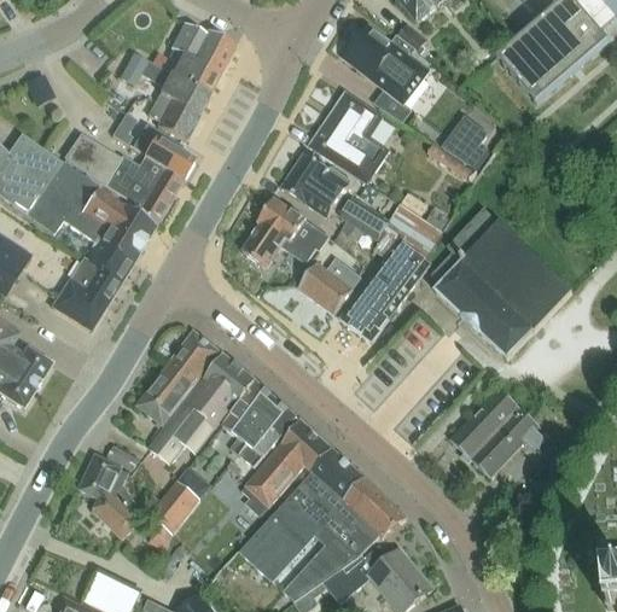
[(399,0),(418,22),(444,0),(399,0)]
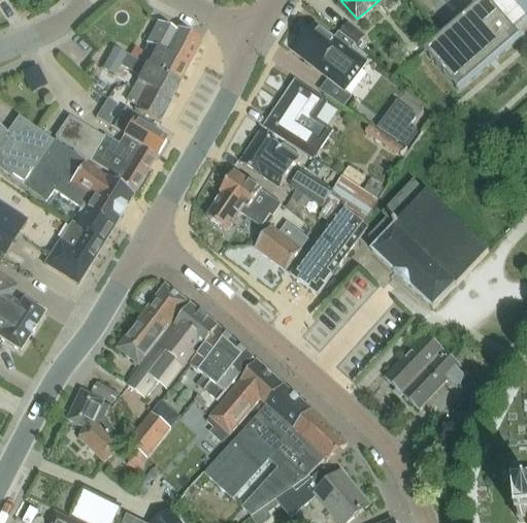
[(471,0),(475,4),(425,48),(459,88),(521,34),(516,28),(526,18),(526,0),(471,0)]
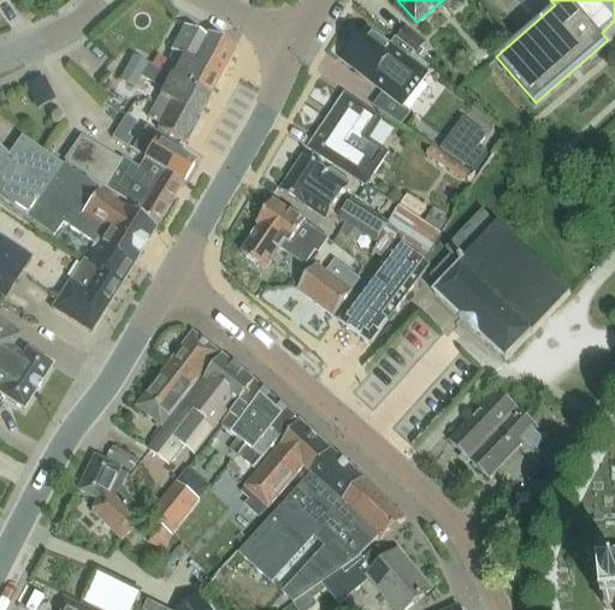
[(211,93),(236,43),(208,29),(207,33),(185,21),(172,47),(184,53),(173,73),(135,52),(120,76),(135,84),(141,72),(165,86),(161,92),(200,112),(211,93)]
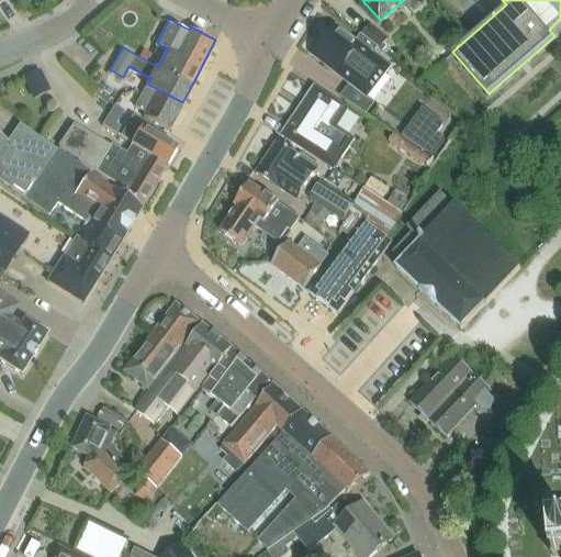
[(378,44),(377,46),(378,46),(388,34),(369,20),(360,32),(362,34),(363,33),(378,44)]
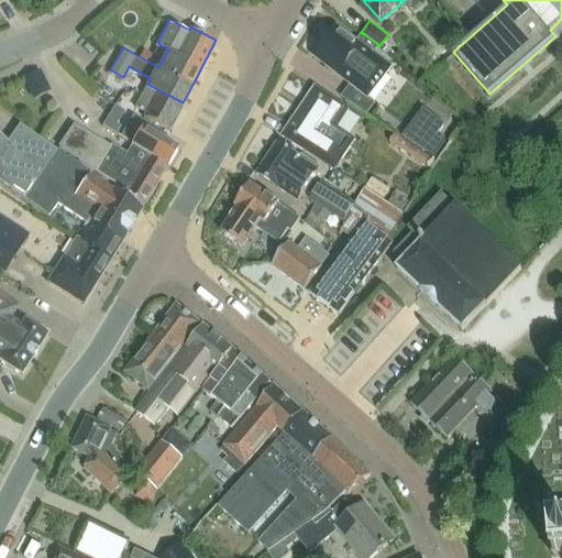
[(364,33),(363,34),(359,39),(338,22),(315,53),(368,95),(393,62),(375,48),(377,46),(378,44),(364,33)]
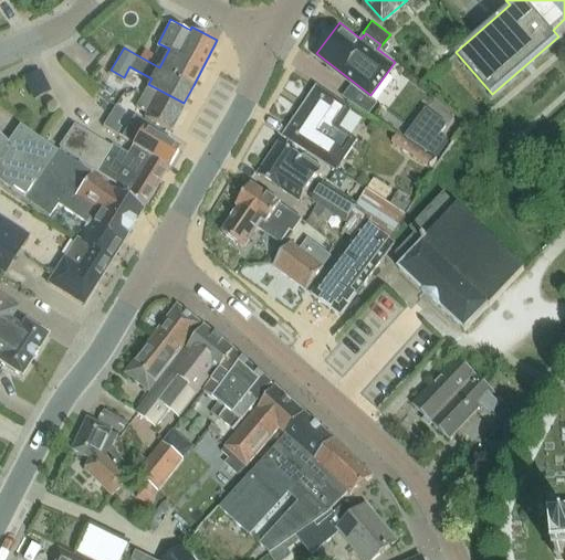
[(184,103),(148,84),(137,104),(148,109),(145,115),(171,128),(184,103)]
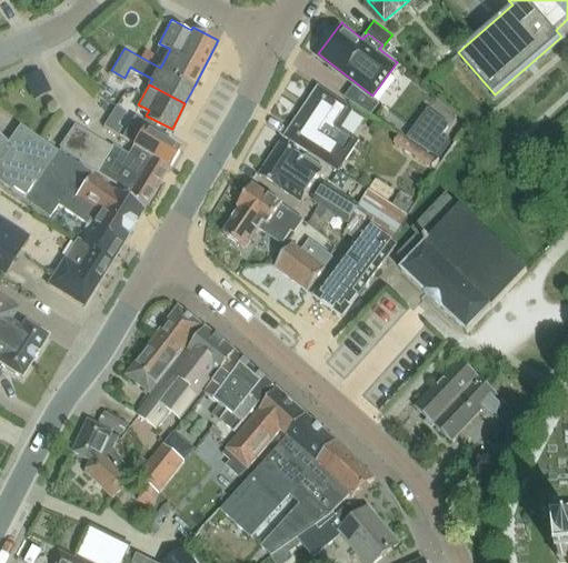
[(286,133),(319,157),(339,169),(360,138),(341,126),(354,107),(319,84),(286,133)]
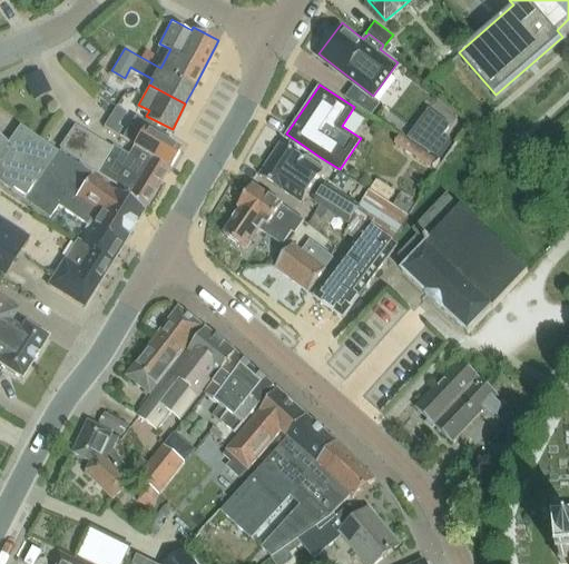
[(123,125),(118,121),(127,108),(117,102),(105,122),(118,131),(123,125)]
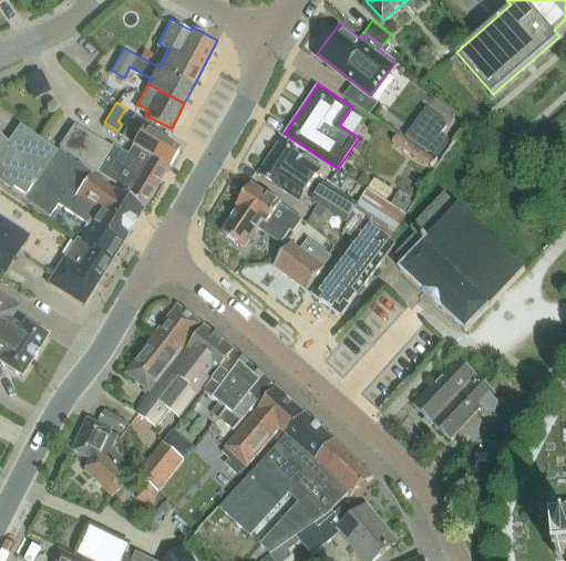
[(428,105),(407,133),(439,155),(450,141),(441,133),(450,122),(428,105)]
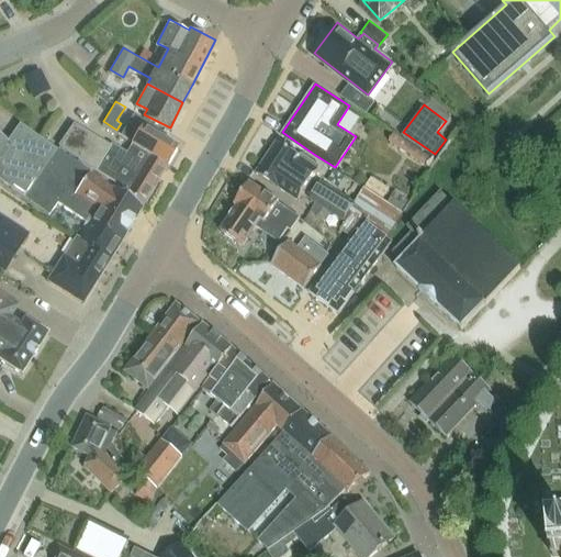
[(121,133),(133,140),(132,142),(134,143),(167,164),(178,145),(164,137),(167,131),(134,111),(121,133)]
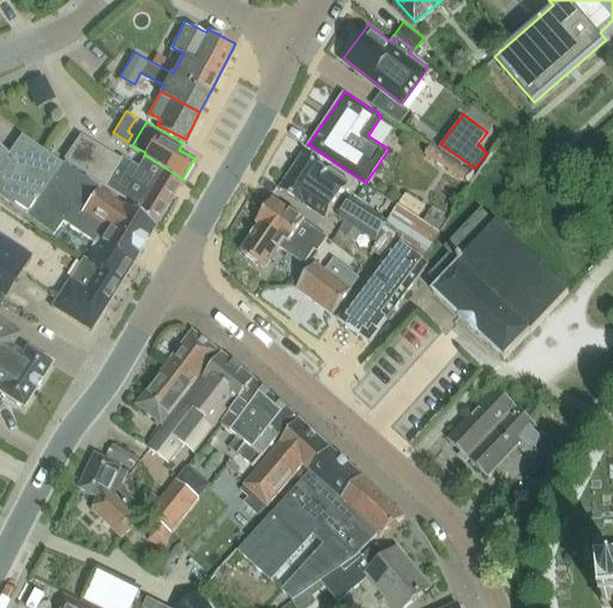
[(122,202),(62,160),(20,131),(6,150),(0,145),(0,193),(54,230),(64,217),(97,241),(100,238),(132,260),(156,222),(132,206),(122,202)]
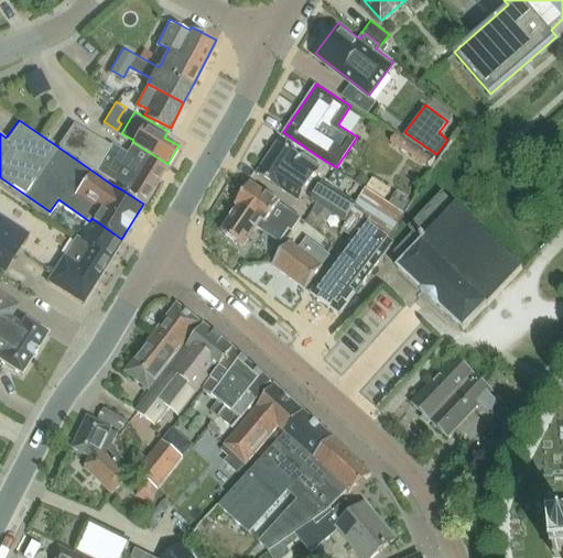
[(168,164),(134,143),(129,152),(112,142),(111,144),(75,122),(61,142),(97,167),(107,174),(123,185),(121,189),(143,204),(168,164)]
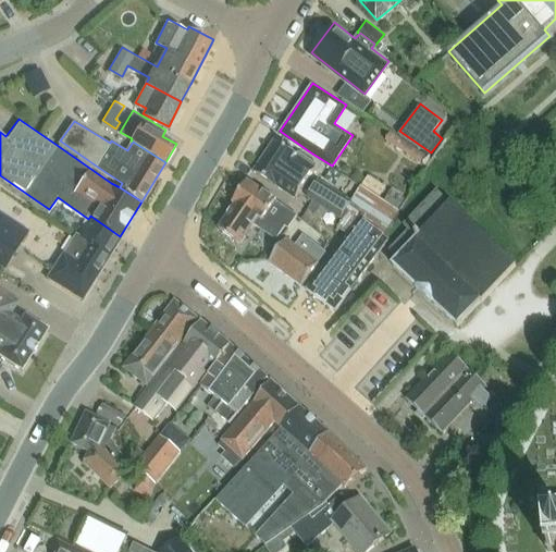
[(425,152),(388,127),(383,136),(420,161),(425,152)]
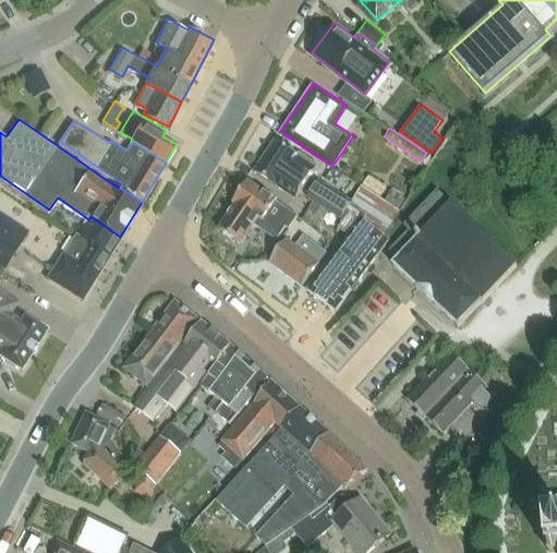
[(276,137),(255,169),(277,184),(278,183),(292,193),(298,192),(317,161),(300,149),(299,153),(276,137)]
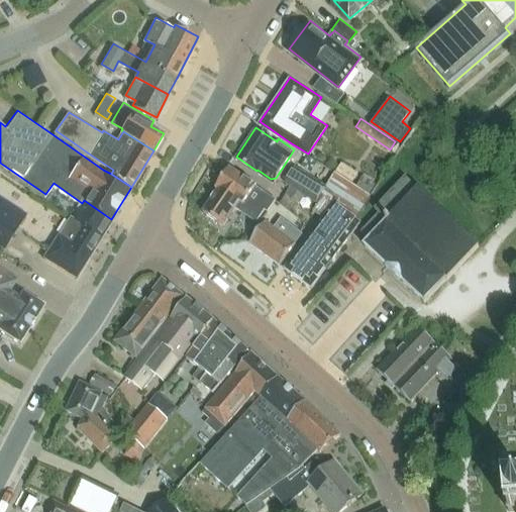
[(357,171),(340,160),(334,170),(351,181),(357,171)]
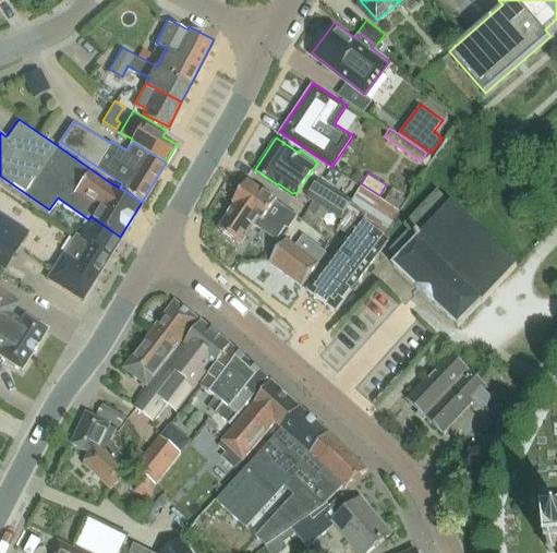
[(360,183),(351,197),(319,178),(309,194),(315,199),(330,207),(341,215),(347,207),(348,209),(349,209),(350,208),(383,232),(399,208),(379,195),(361,183),(360,183)]
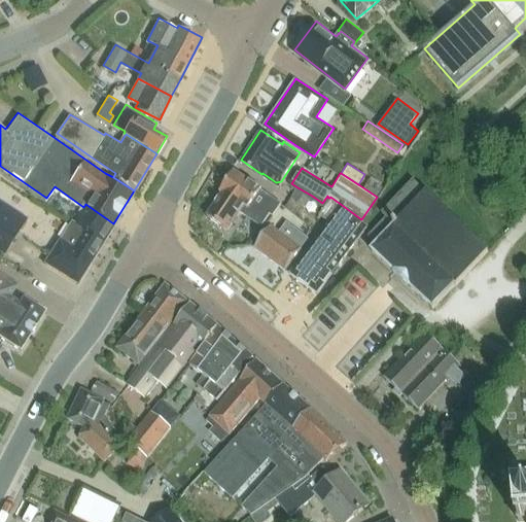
[(281,201),(271,194),(235,169),(221,189),(223,192),(208,214),(229,228),(241,209),(263,223),(270,212),(272,213),(281,201)]
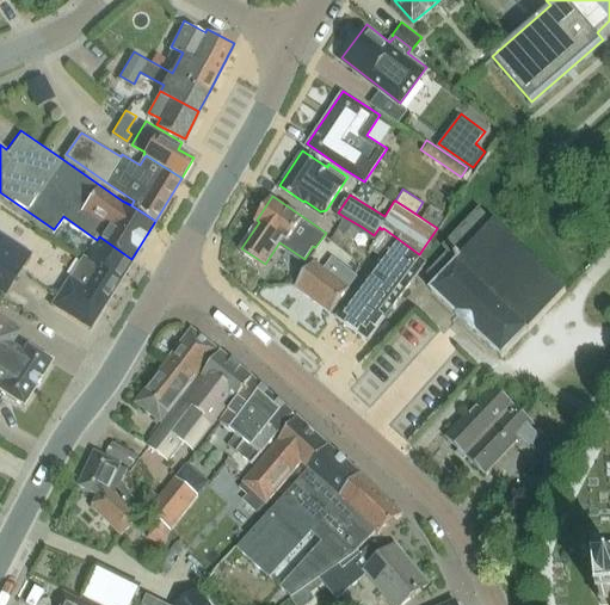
[(430,204),(423,216),(437,224),(444,214),(430,204)]
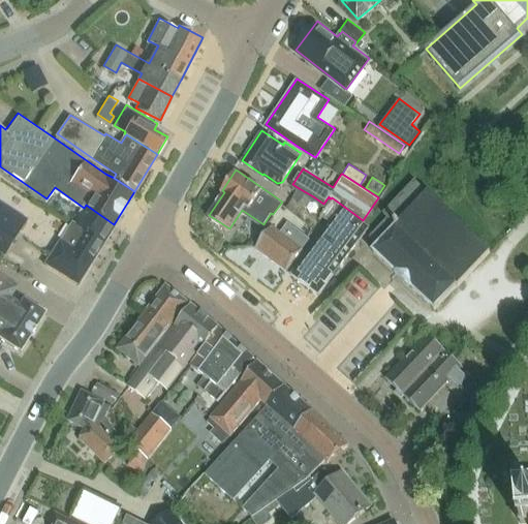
[(459,283),(491,249),(429,190),(415,178),(384,211),(389,216),(371,235),(379,243),(374,249),(435,307),(458,282),(459,283)]
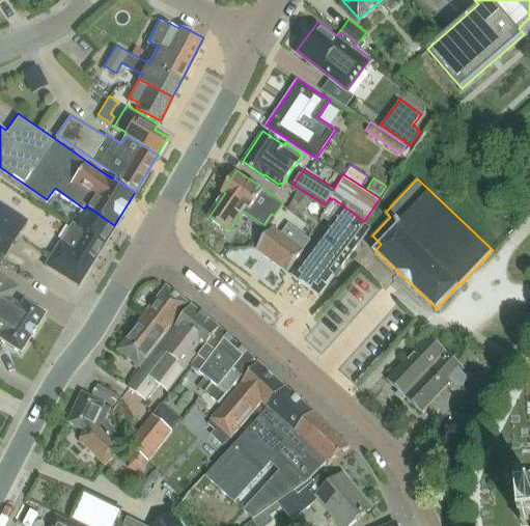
[(370,225),(364,221),(333,198),(332,199),(331,199),(321,214),(331,222),(294,274),(321,294),(370,225)]
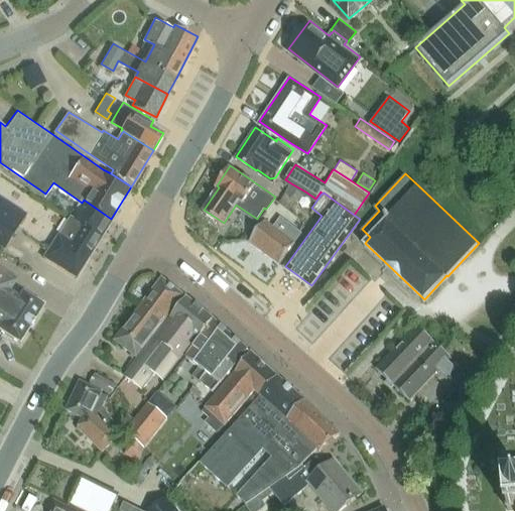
[(77,275),(111,219),(84,200),(82,203),(74,217),(70,214),(44,255),(77,275)]
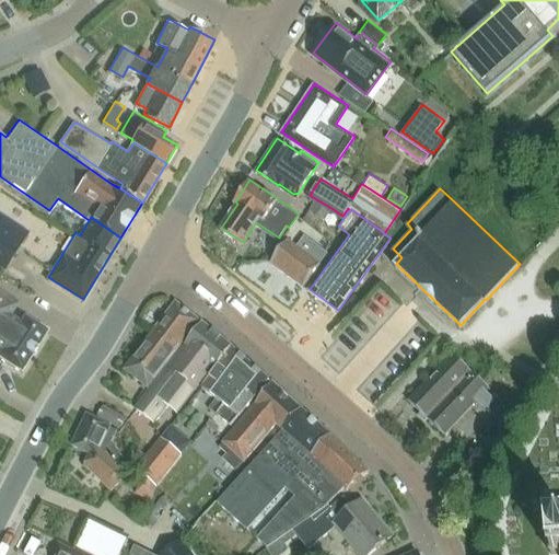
[(22,239),(0,224),(0,265),(3,267),(22,239)]
